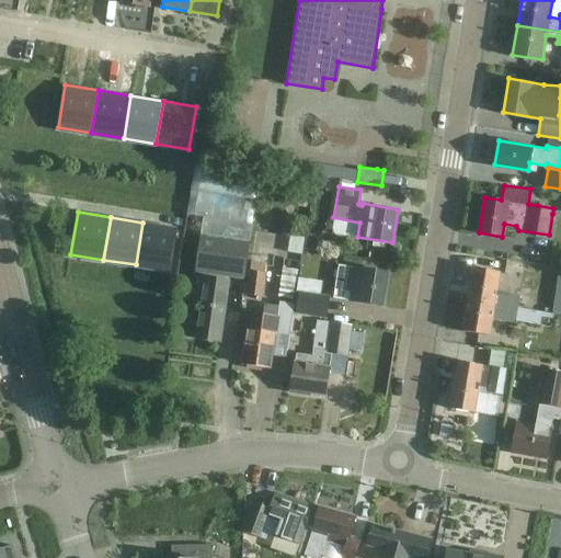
[(175,228),(142,223),(136,264),(169,270),(175,228)]
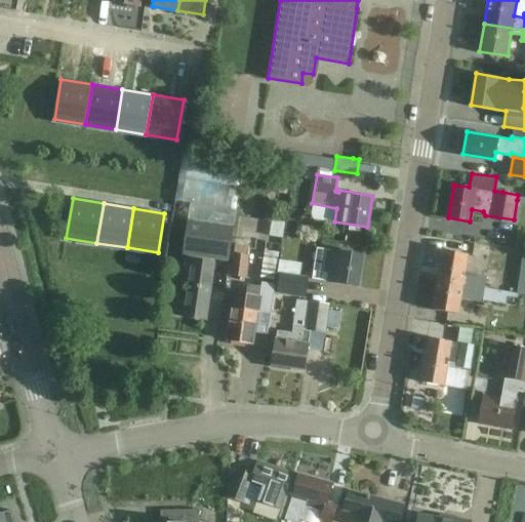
[(184,316),(206,319),(210,285),(212,285),(215,259),(214,259),(214,257),(230,259),(234,224),(188,217),(183,253),(189,254),(188,256),(187,256),(183,281),(189,282),(184,316)]
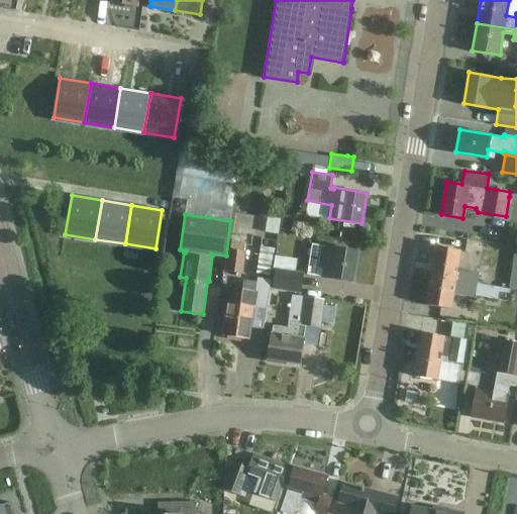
[(231,239),(227,268),(241,270),(245,241),(231,239)]
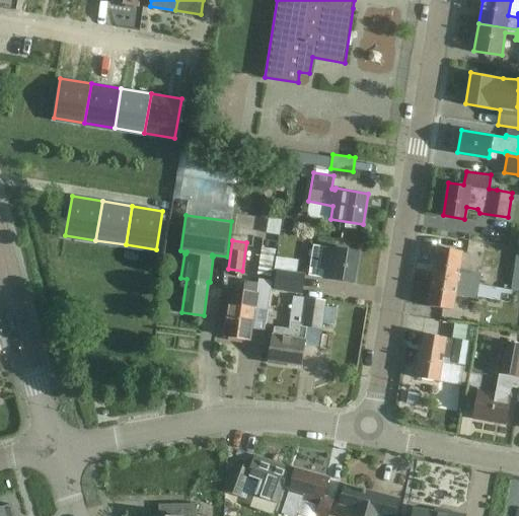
[(308,274),(354,282),(359,250),(313,243),(308,274)]
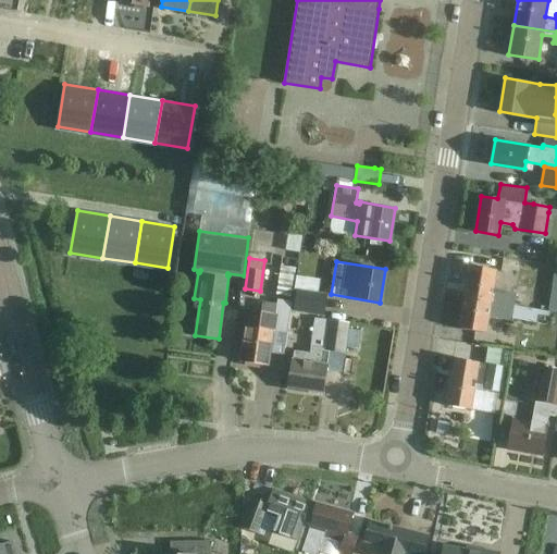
[(465,296),(514,304),(516,291),(504,288),(503,296),(492,294),(496,268),(470,263),(465,296)]
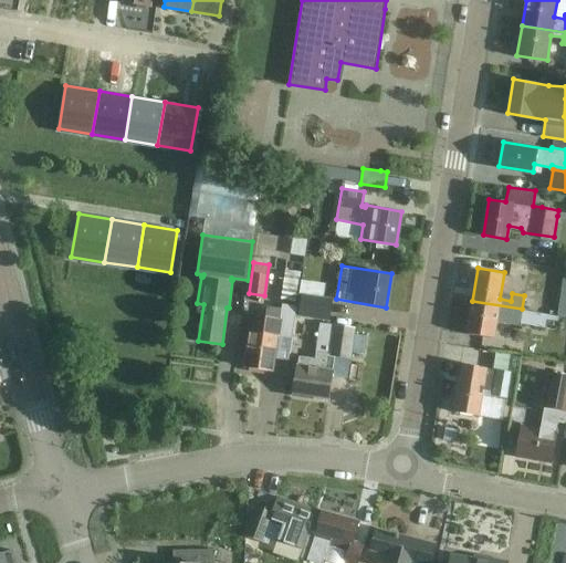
[(301,313),(329,316),(332,298),(303,294),(301,313)]
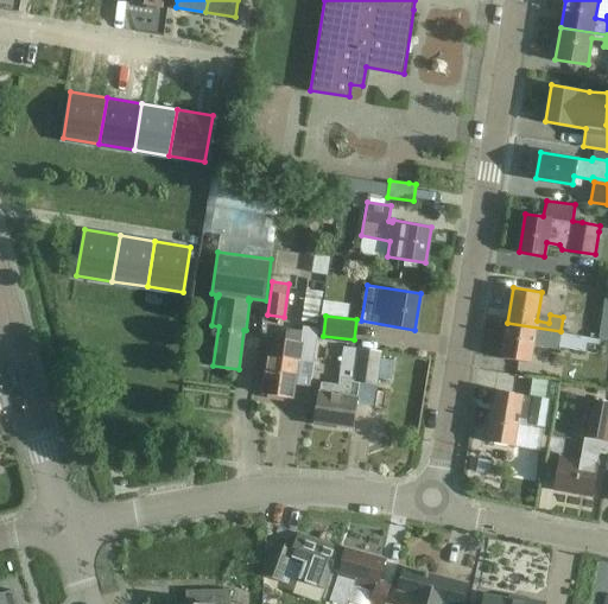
[(501,357),(530,362),(533,343),(558,348),(558,345),(586,350),(587,341),(599,343),(600,338),(572,332),(572,334),(561,331),(507,323),(501,357)]
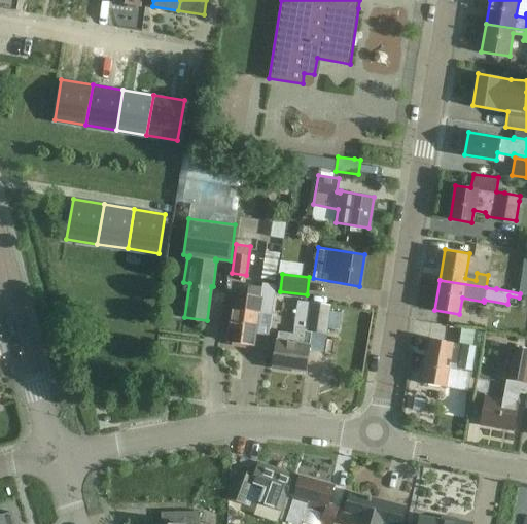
[(227,340),(253,344),(258,312),(272,314),(277,283),(262,281),(260,295),(235,291),(227,340)]
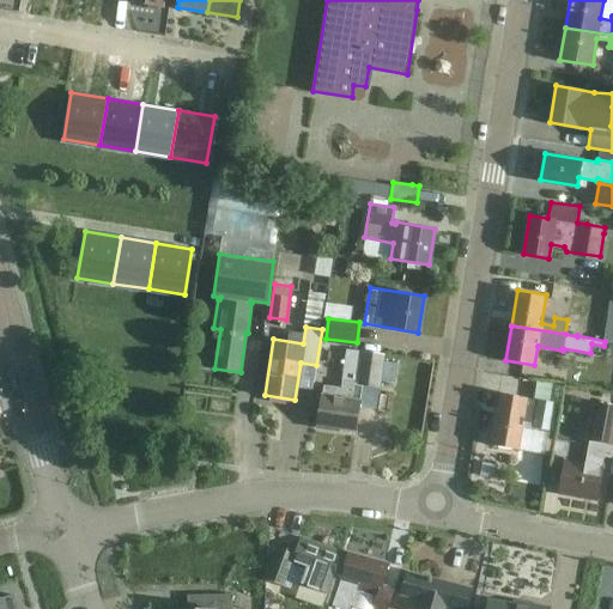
[(319,422),(356,427),(359,401),(362,384),(380,387),(384,353),(346,347),(340,385),(323,383),(319,422)]
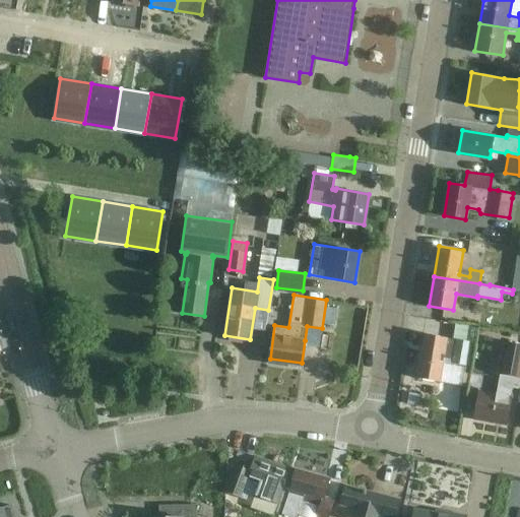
[(416,378),(440,381),(444,356),(452,358),(451,363),(470,366),(477,325),(455,321),(452,338),(447,337),(448,337),(425,333),(416,378)]
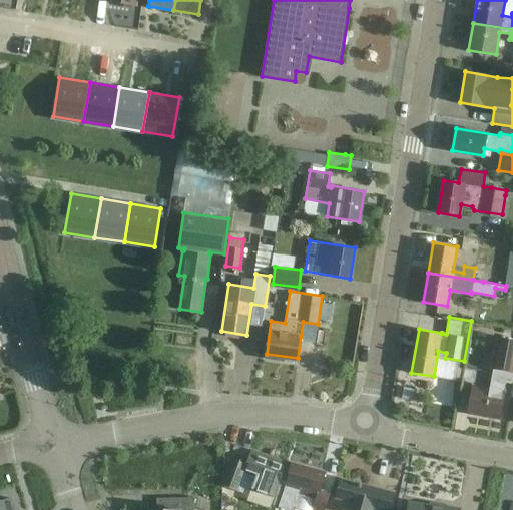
[(469,412),(499,418),(504,390),(503,390),(505,381),(512,382),(512,379),(512,339),(498,337),(489,388),(473,385),(469,412)]
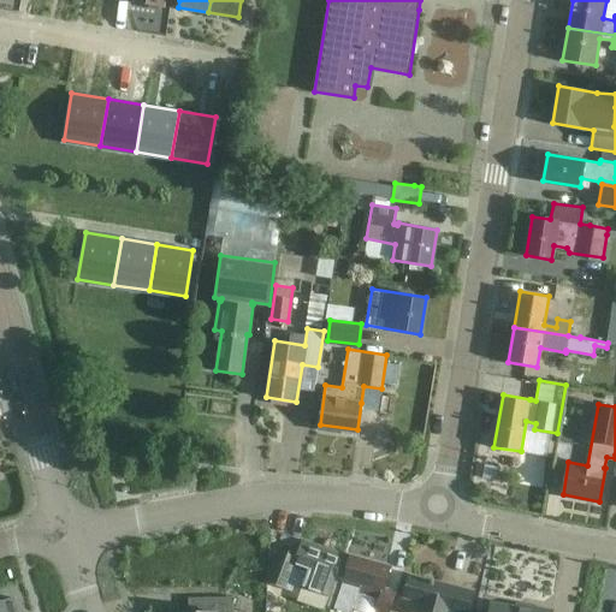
[(335,582),(344,553),(302,539),(296,556),(277,548),(265,580),(286,588),(292,574),(295,574),(296,569),(307,571),(302,584),(330,595),(335,582)]
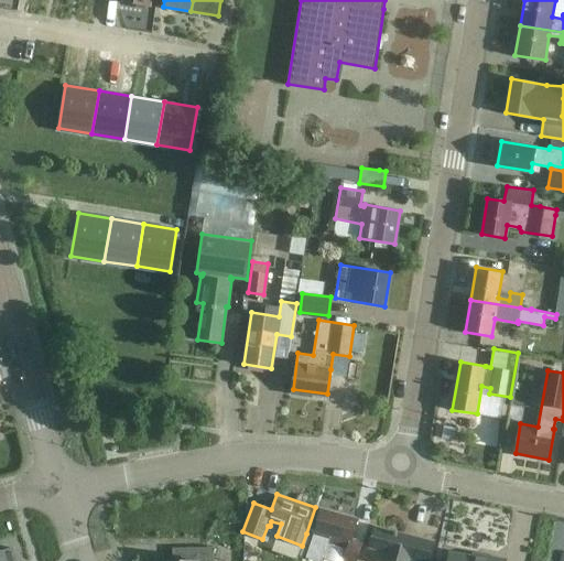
[(342,560),(356,560),(362,540),(351,537),(357,519),(321,508),(306,556),(321,560),(326,541),(346,548),(342,560)]
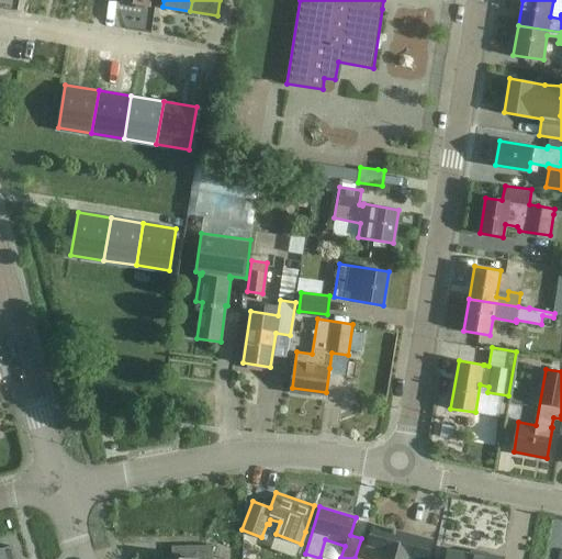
[(383,558),(406,558),(408,555),(426,558),(433,539),(373,524),(369,544),(386,548),(383,558)]
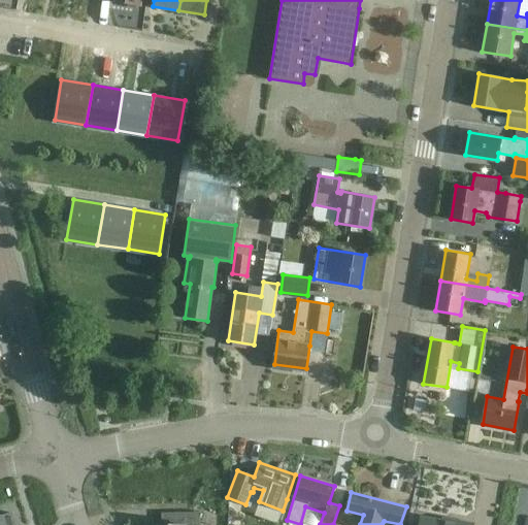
[(0,515),(0,524),(15,524),(11,512),(0,515)]
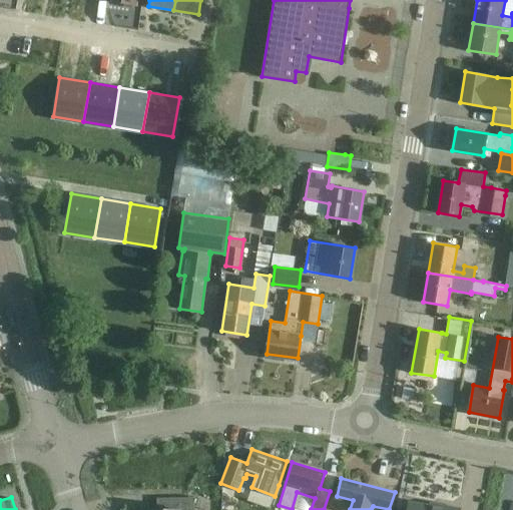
[(180,509),(193,509),(193,497),(156,497),(156,509),(147,509),(180,509)]
